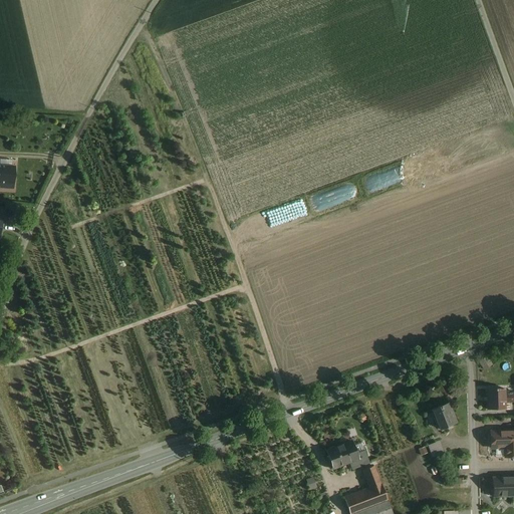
[(13,167),(0,165),(0,183),(4,184),(4,188),(12,189),(13,167)]
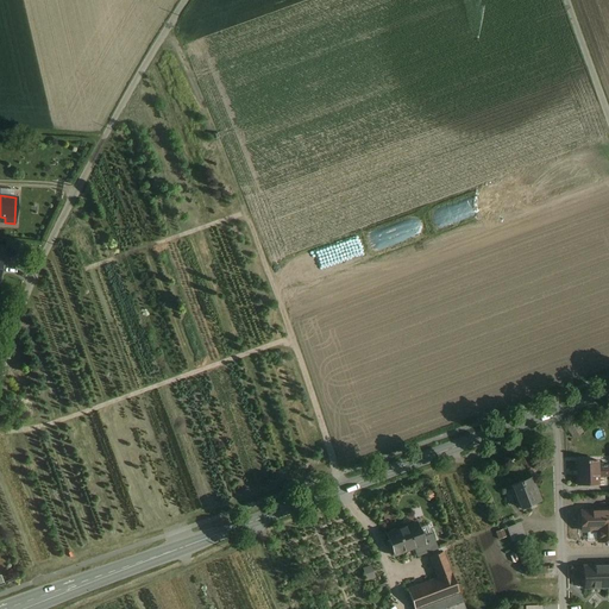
[(596,460),(576,462),(577,485),(597,484),(597,477),(596,466),(596,460)]
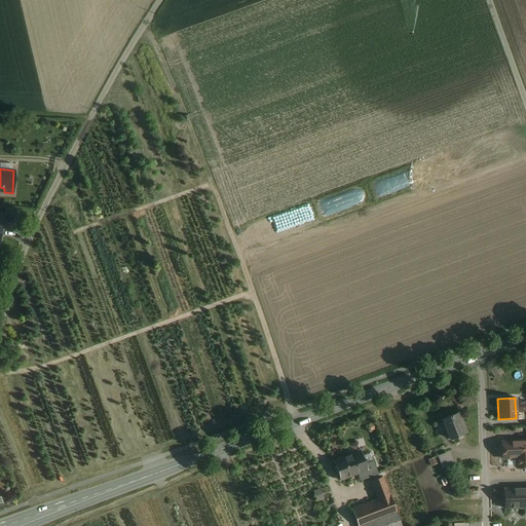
[(525,402),(515,403),(516,412),(525,411),(525,402)]
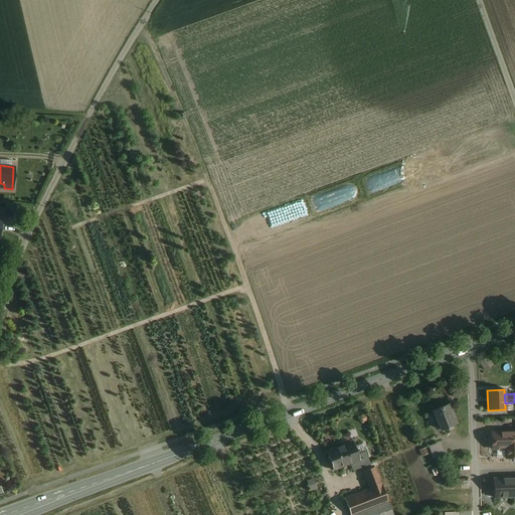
[(456,423),(449,404),(433,410),(440,430),(456,423)]
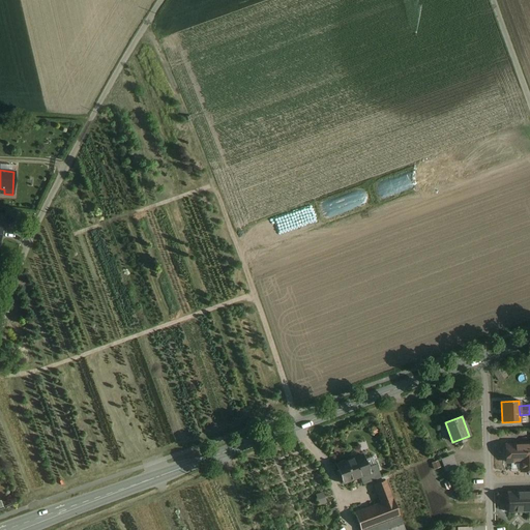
[(529,443),(504,445),(505,462),(520,462),(529,461),(529,443)]
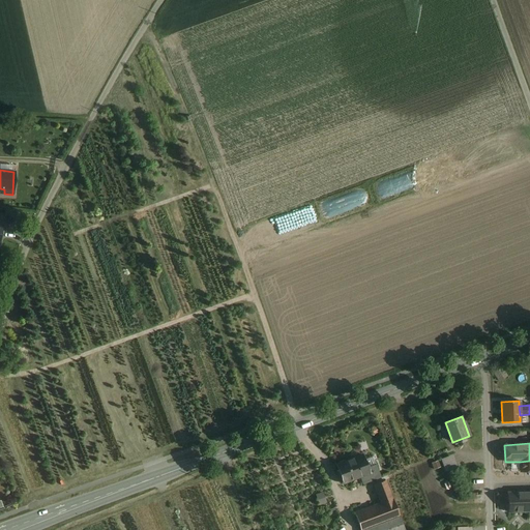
[(455,453),(442,458),(446,471),(460,467),(455,453)]
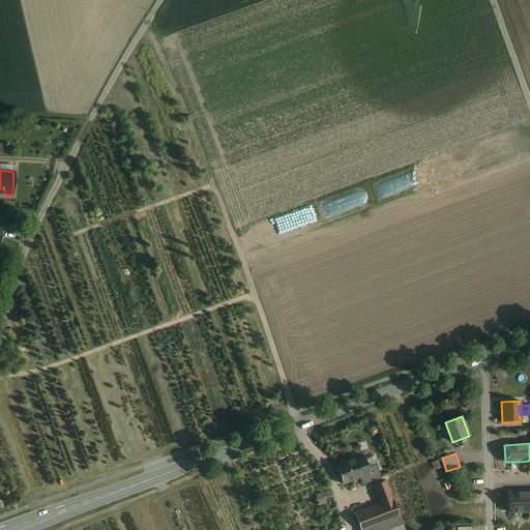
[(343,483),(360,477),(369,473),(366,468),(362,454),(345,462),(343,460),(339,462),(339,464),(335,465),(343,483)]
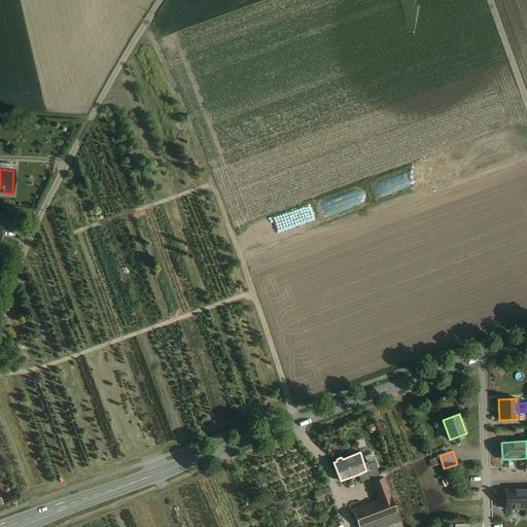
[(526,467),(526,458),(517,459),(517,468),(526,467)]
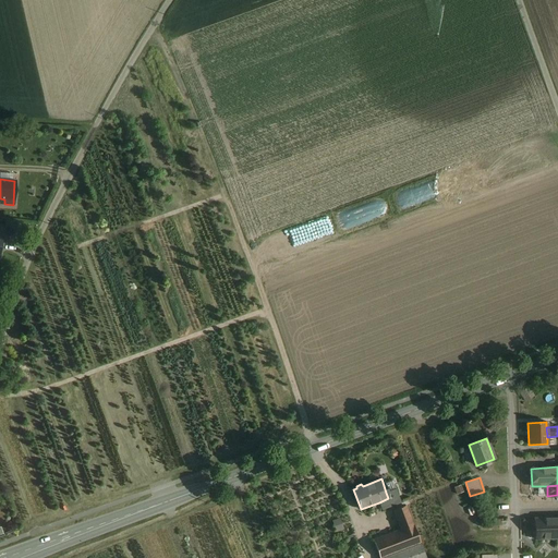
[(388,498),(379,502),(381,509),(399,502),(395,489),(386,493),(388,498)]
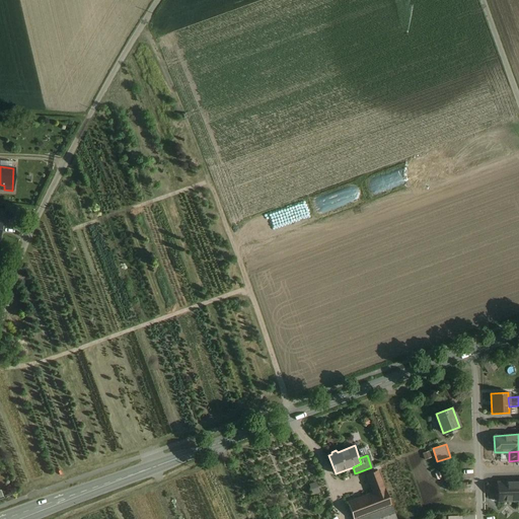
[(366,474),(372,493),(384,489),(377,470),(366,474)]
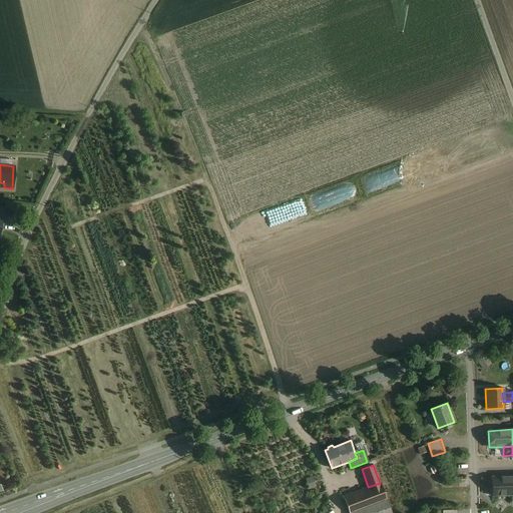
[(512,476),(490,477),(491,496),(512,494),(512,476)]
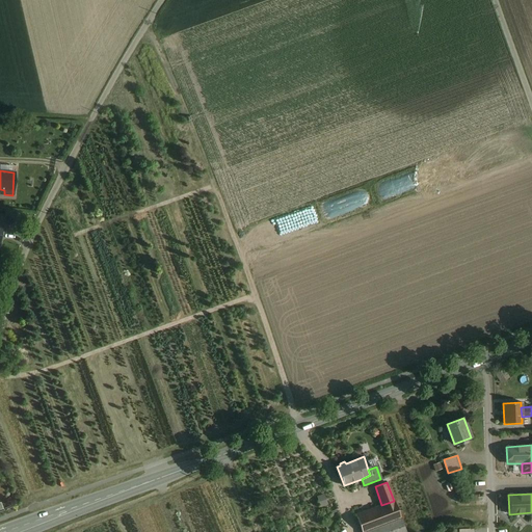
[(394,501),(381,505),(355,515),(362,531),(405,531),(394,501)]
